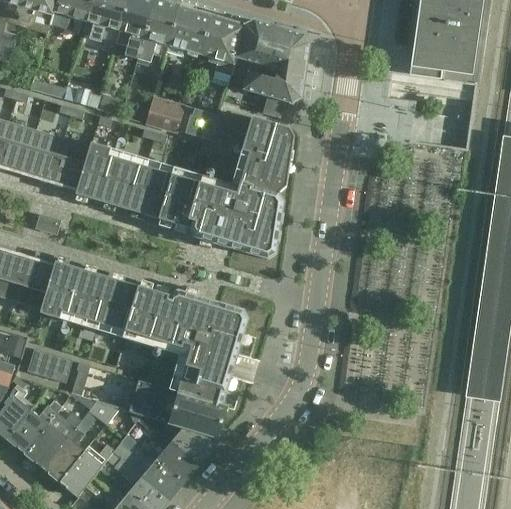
[(3,0),(2,5),(0,11),(0,58),(8,61),(18,25),(47,33),(50,24),(56,0),(3,0)]
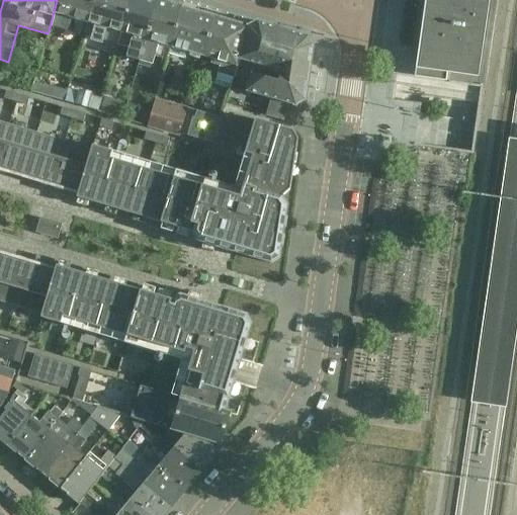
[(57,0),(51,24),(66,28),(70,15),(87,20),(92,0),(57,0)]
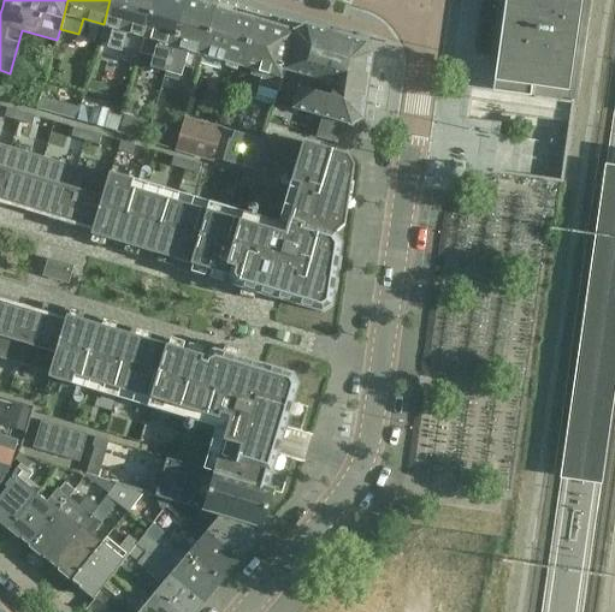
[(110,0),(104,24),(101,35),(110,37),(108,45),(119,48),(125,30),(143,36),(152,0),(110,0)]
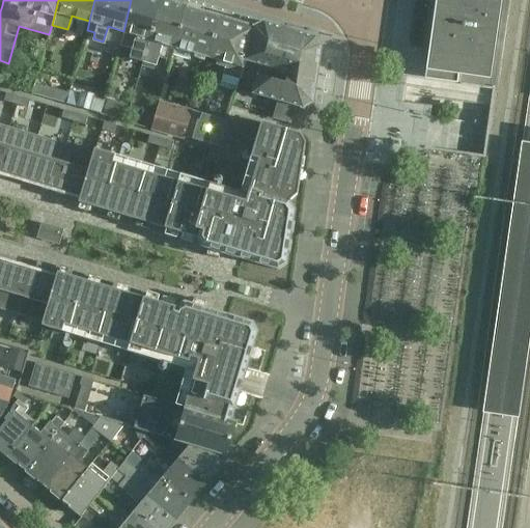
[(131,0),(123,31),(119,44),(132,47),(129,57),(142,61),(160,0),(131,0)]
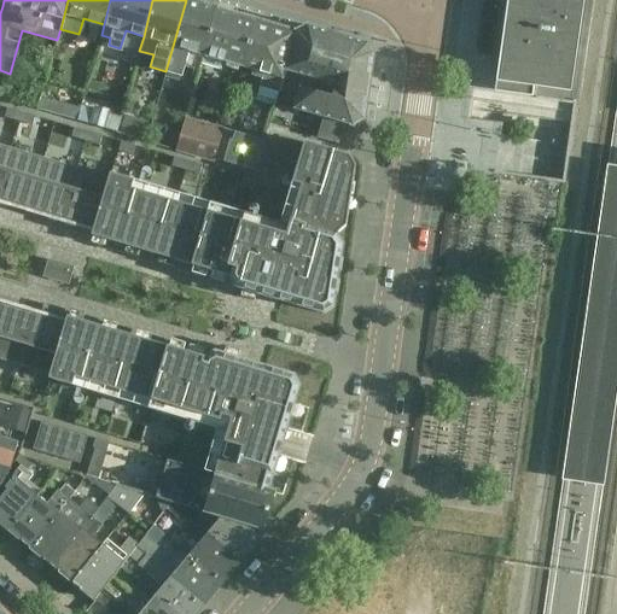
[(216,7),(191,0),(186,0),(166,71),(180,76),(184,63),(199,68),(216,7)]
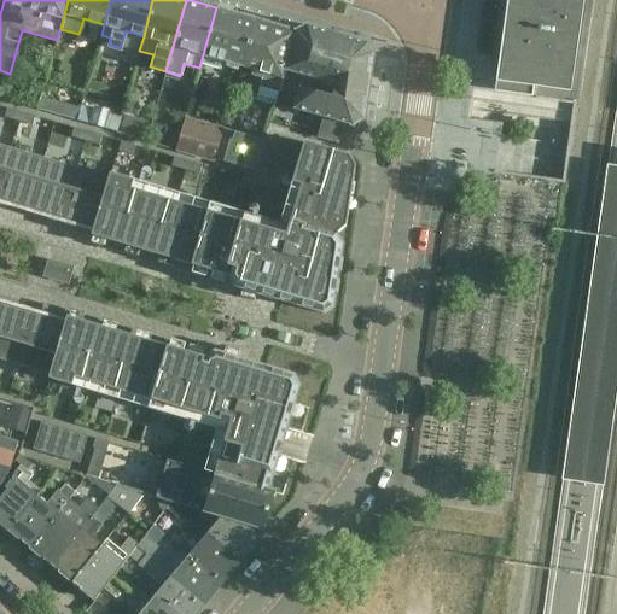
[(517,0),(507,74),(534,77),(563,81),(574,0),(517,0)]
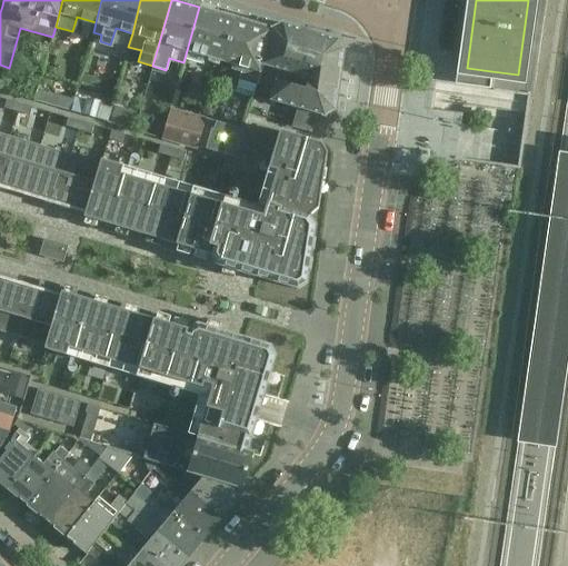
[(236,18),(199,7),(183,62),(201,67),(205,53),(223,59),(236,18)]
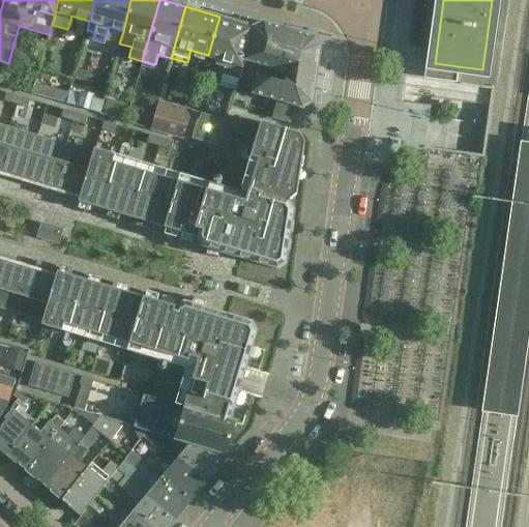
[(252,26),(219,17),(208,55),(215,58),(214,60),(225,63),(218,82),(235,87),(241,67),(240,66),(252,26)]
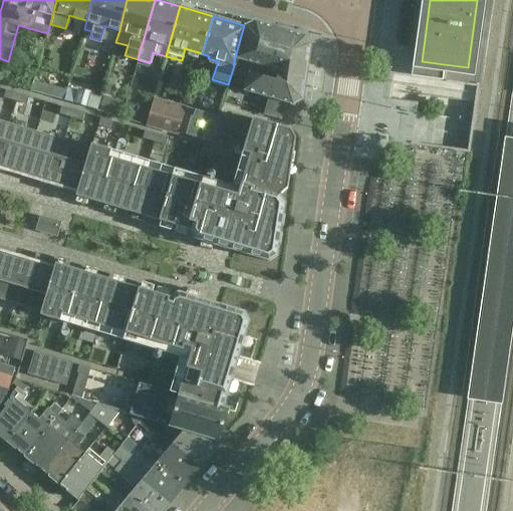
[(255,19),(245,25),(244,25),(233,64),(234,65),(236,56),(251,60),(243,89),(244,89),(269,96),(265,111),(279,115),(283,100),(292,102),(292,103),(302,98),(309,43),(304,34),(255,19)]
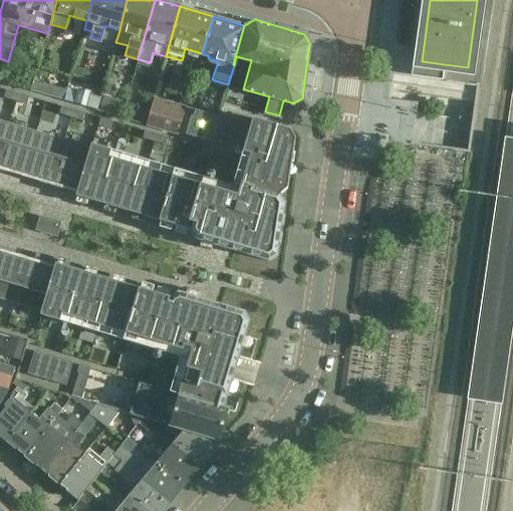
[(66,87),(33,79),(32,79),(30,87),(63,97),(66,87)]
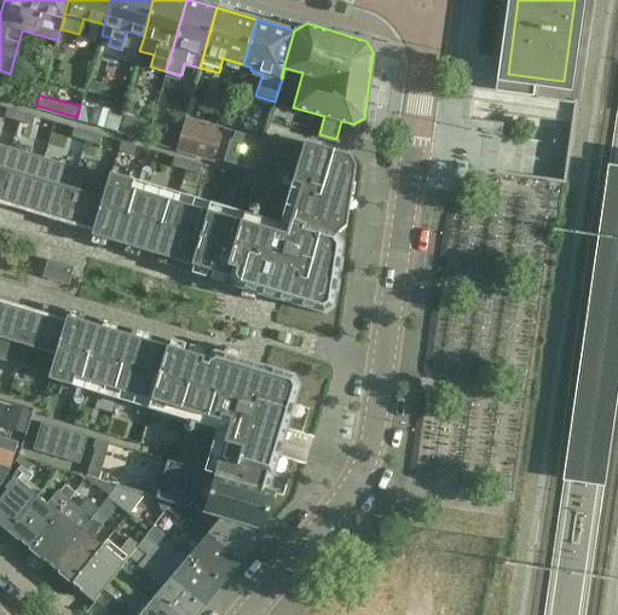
[(109,109),(93,104),(93,108),(80,105),(76,117),(117,131),(121,116),(109,112),(109,109)]
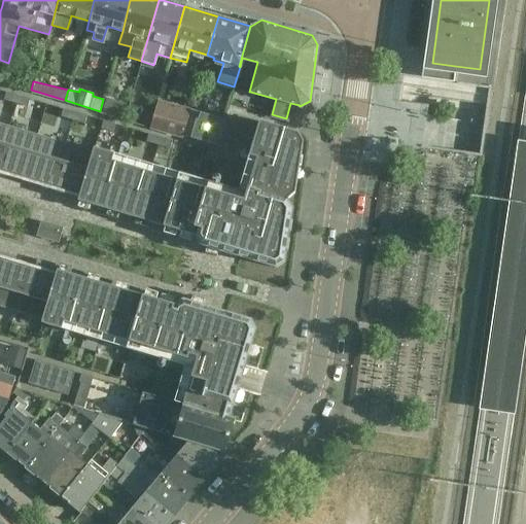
[(14,102),(18,94),(5,91),(3,98),(14,102)]
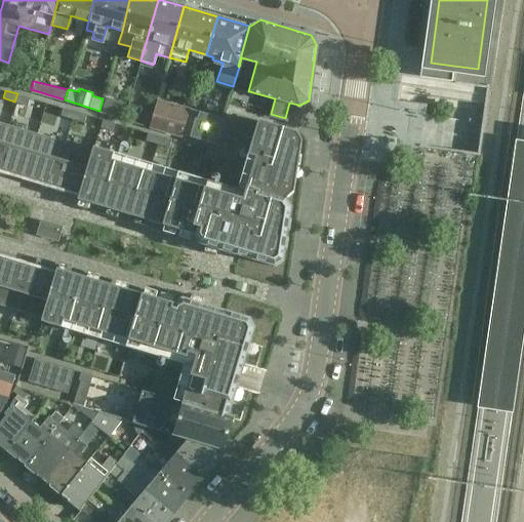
[(17,93),(14,102),(27,105),(29,96),(17,93)]
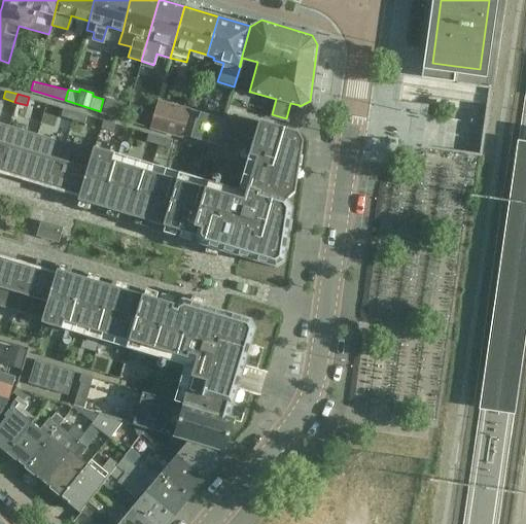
[(159,98),(149,126),(178,135),(178,134),(182,135),(190,107),(159,98)]
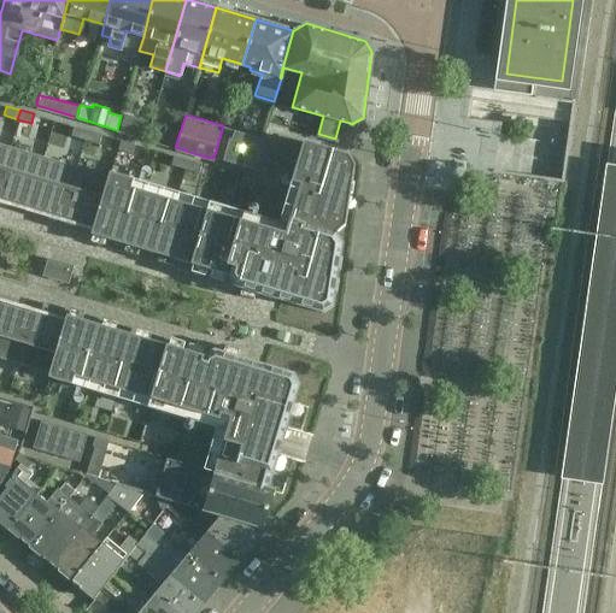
[(12,136),(13,129),(0,124),(0,176),(5,160),(10,145),(12,136)]
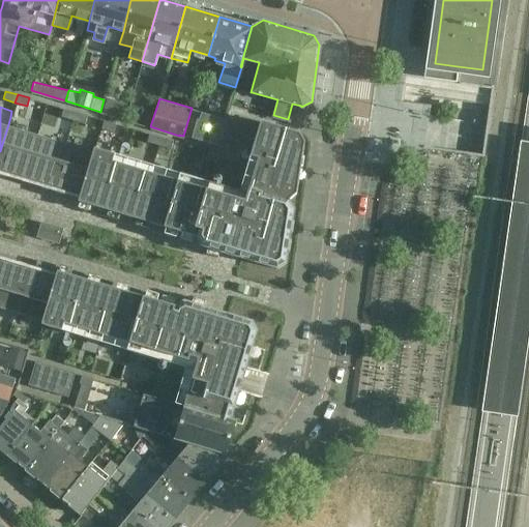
[(60,115),(72,119),(75,111),(62,108),(60,115)]
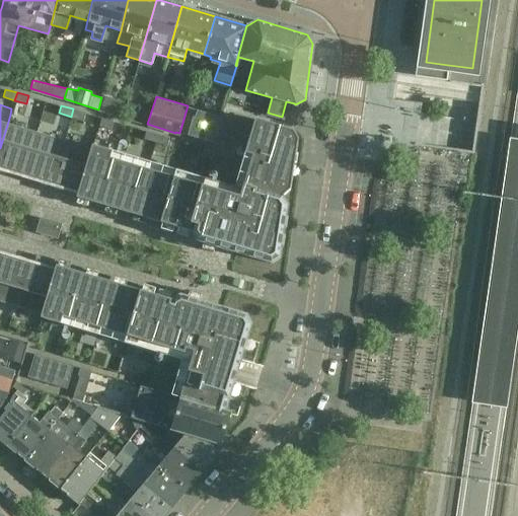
[(221,117),(188,105),(179,133),(214,143),(221,117)]
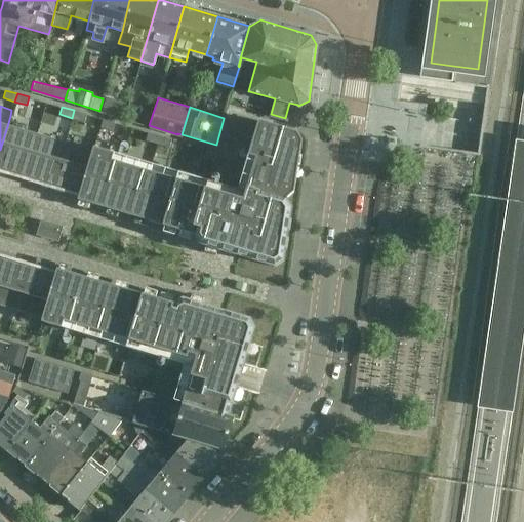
[(74,110),(72,118),(83,121),(86,113),(74,110)]
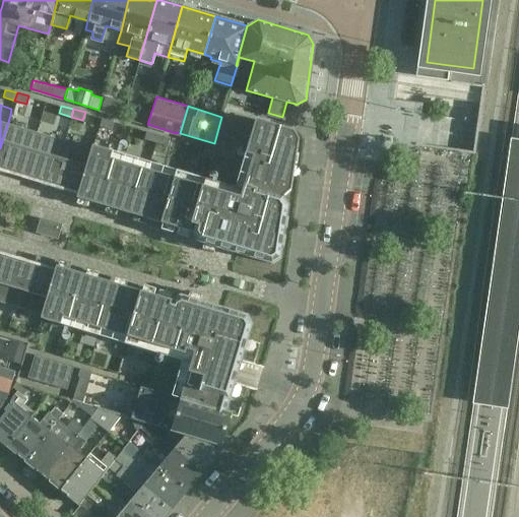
[(20,118),(10,115),(8,122),(4,135),(0,148),(0,312),(2,313),(11,316),(20,319),(29,322),(40,324),(49,327),(58,330),(67,333),(77,335),(85,338),(95,341),(105,344),(114,346),(133,352),(142,356),(151,358),(233,382),(233,381),(234,382),(234,381),(237,372),(239,364),(238,364),(240,358),(242,349),(245,341),(247,333),(249,325),(251,321),(252,317),(255,308),(257,298),(260,288),(263,278),(266,269),(268,261),(269,260),(272,250),(274,241),(277,232),(280,223),(282,215),(284,207),(287,198),(267,192),(257,189),(244,185),(233,182),(224,179),(216,177),(206,174),(197,171),(188,169),(179,166),(169,163),(159,159),(150,156),(141,154),(132,151),(123,148),(113,145),(104,143),(94,140),(85,137),(76,134),(66,132),(57,129),(48,126),(39,123),(28,121),(20,118)]
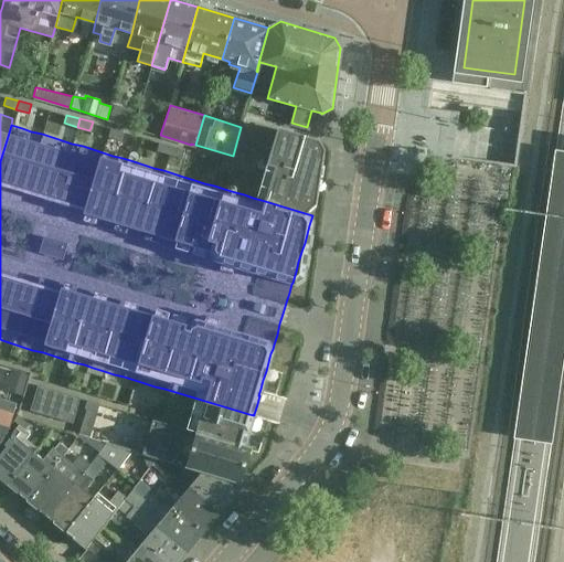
[(110,127),(107,136),(120,139),(123,130),(110,127)]
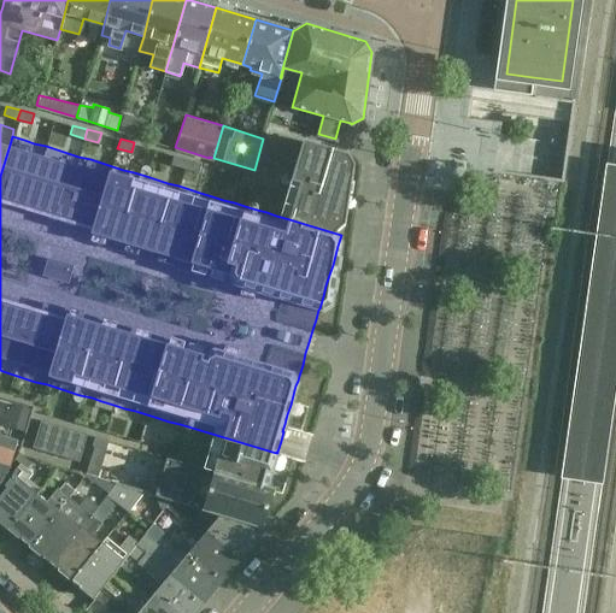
[(170,164),(185,168),(187,158),(172,154),(170,164)]
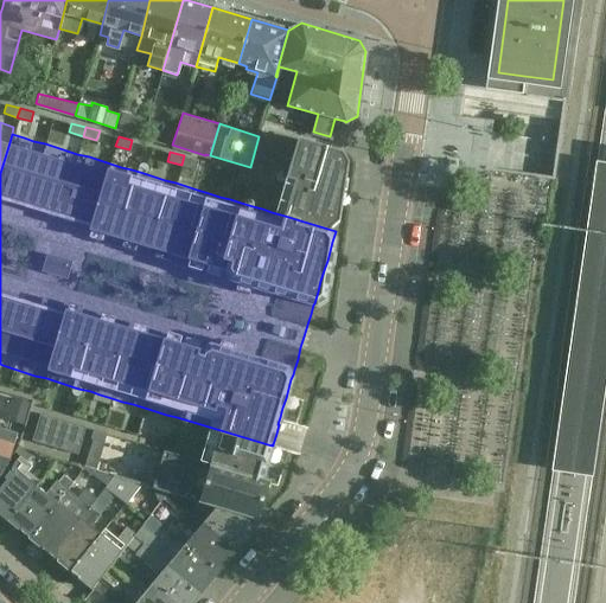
[(184,155),(182,165),(195,168),(198,160),(184,155)]
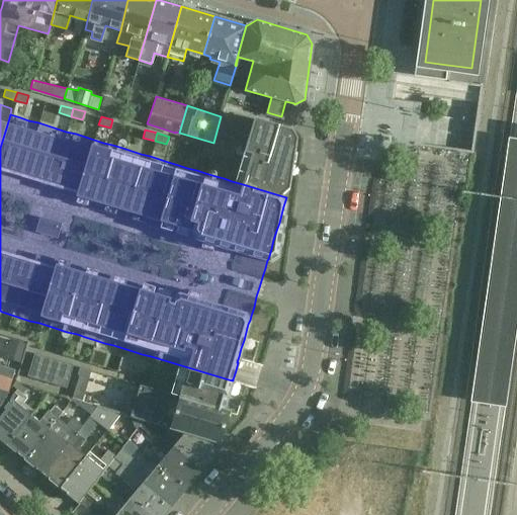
[(202,146),(200,154),(211,158),(214,150),(202,146)]
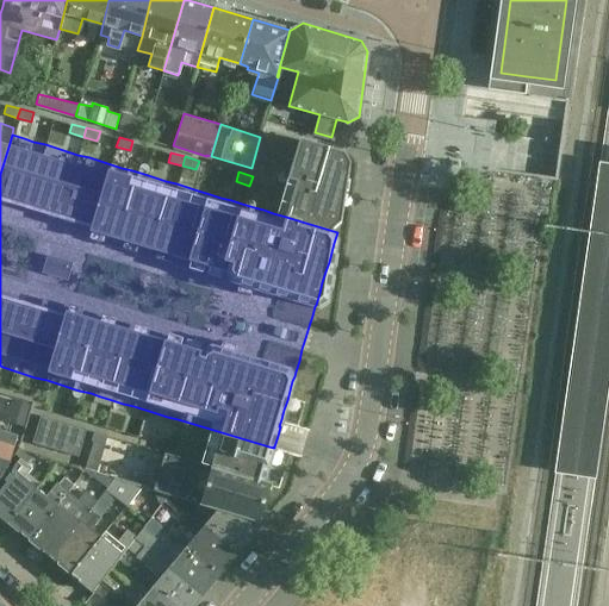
[(36,428),(45,430),(49,417),(39,414),(36,428)]
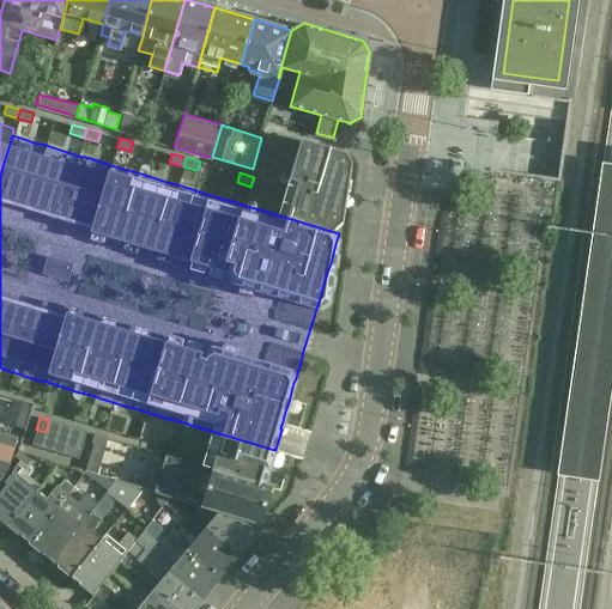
[(46,432),(54,436),(59,421),(49,419),(46,432)]
